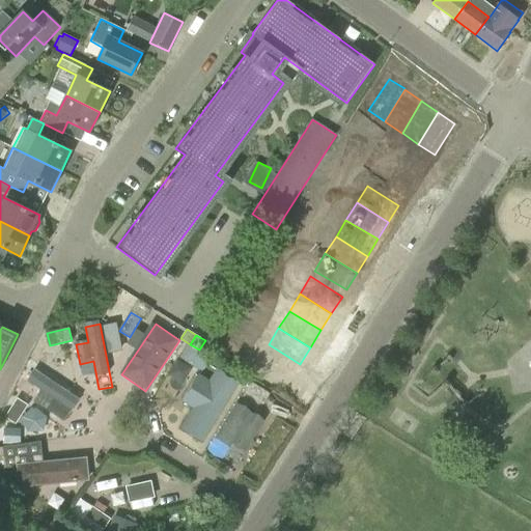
[(289,381),(300,364),(269,344),(258,361),(289,381)]
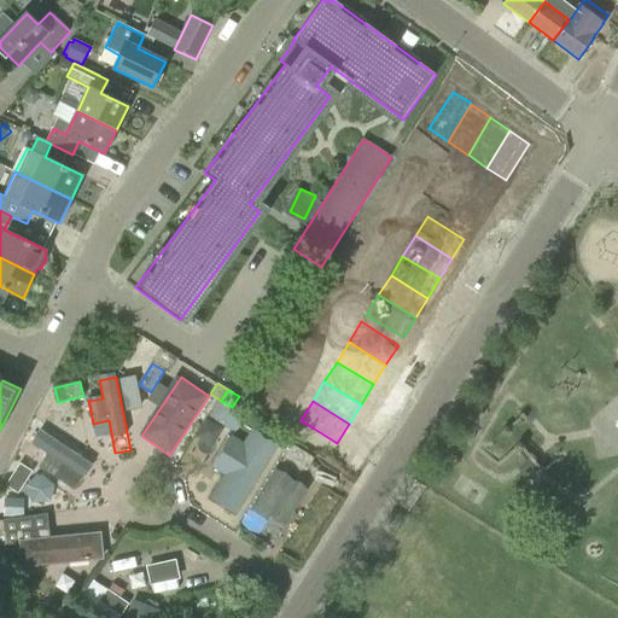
[(214,414),(235,427),(243,415),(221,402),(214,414)]
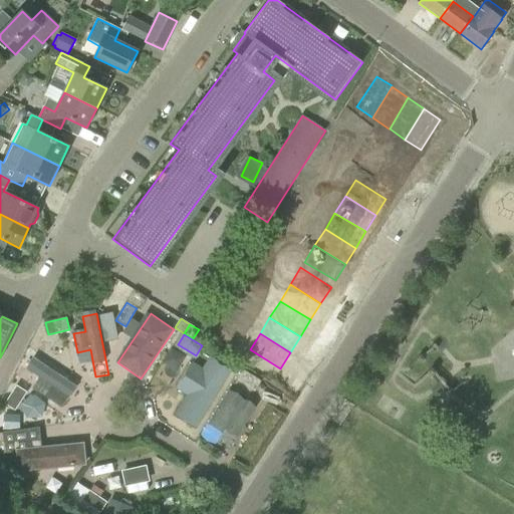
[(173,355),(167,373),(178,377),(184,359),(173,355)]
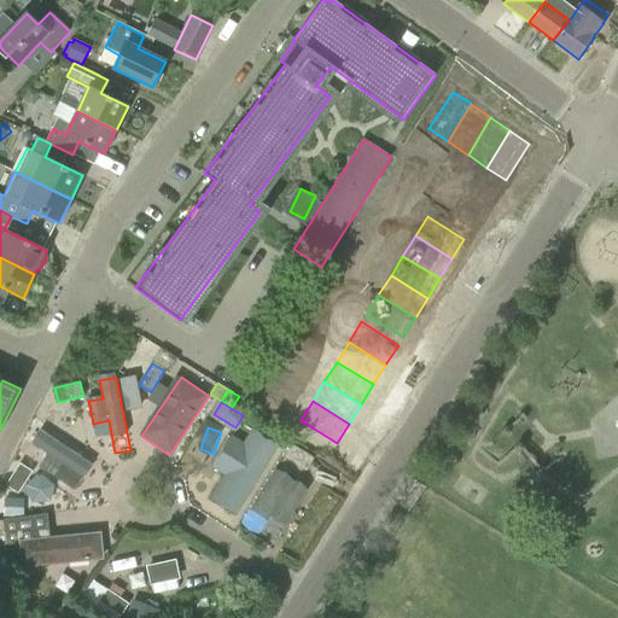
[(235,517),(283,443),(258,429),(246,447),(231,437),(213,465),(225,472),(208,499),(235,517)]
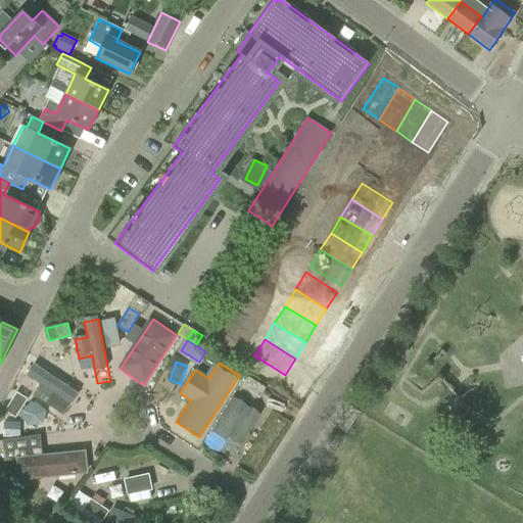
[(76,394),(34,364),(21,382),(63,412),(76,394)]
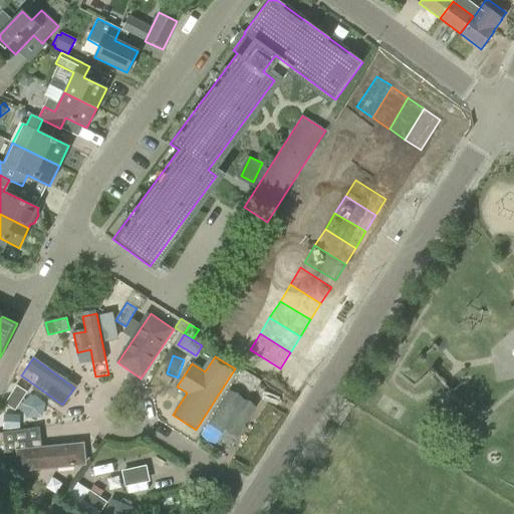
[(261,381),(242,370),(236,381),(255,393),(261,381)]
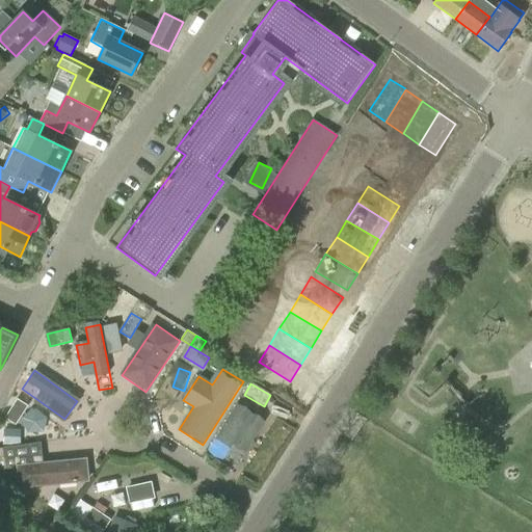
[(17,400),(4,419),(16,425),(27,406),(17,400)]
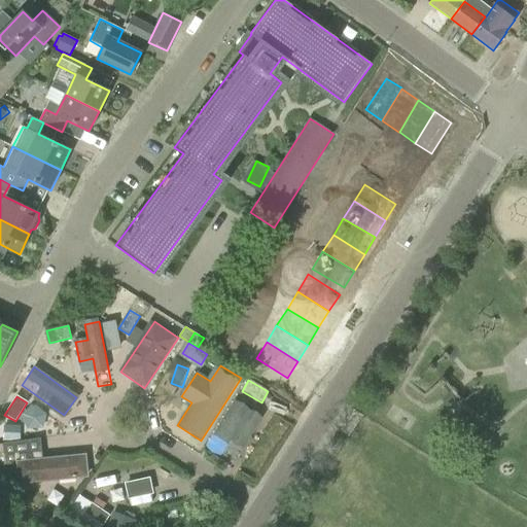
[(225,465),(257,415),(240,405),(208,454),(225,465)]
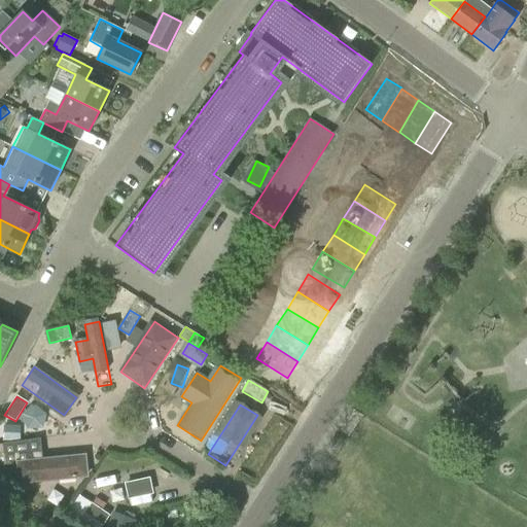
[(20,483),(91,478),(89,456),(19,461),(20,483)]
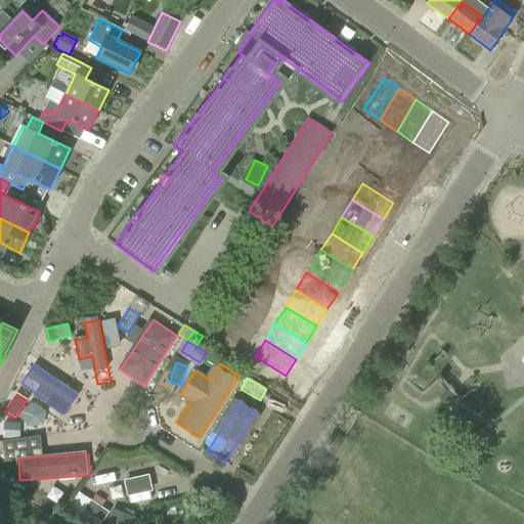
[(127,498),(151,492),(147,476),(123,482),(127,498)]
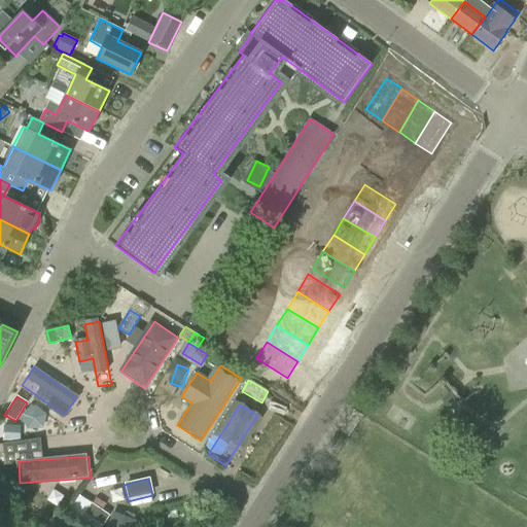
[(91,503),(84,514),(103,526),(110,516),(91,503)]
